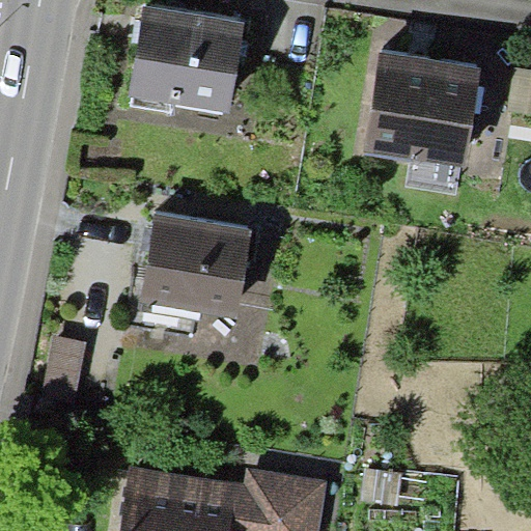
[(246,22),(144,5),(129,94),(132,95),(173,103),(230,112),(246,22)]
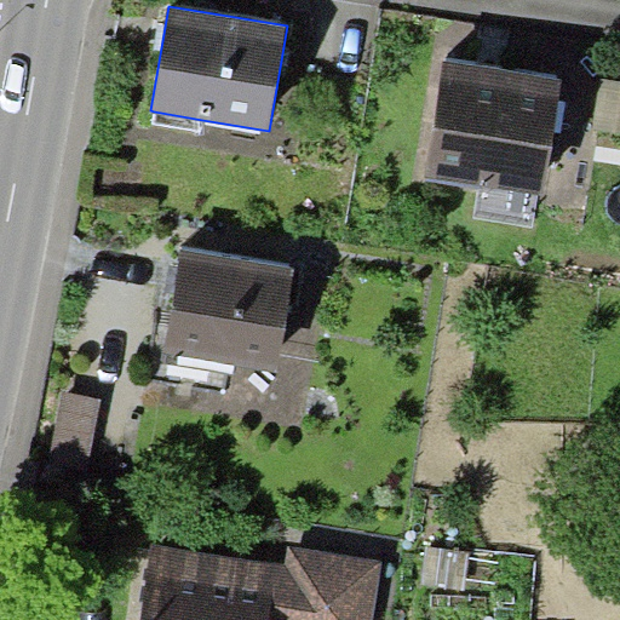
[(562,79),(443,59),(424,177),(543,194),(554,132),(558,101),(562,79)]
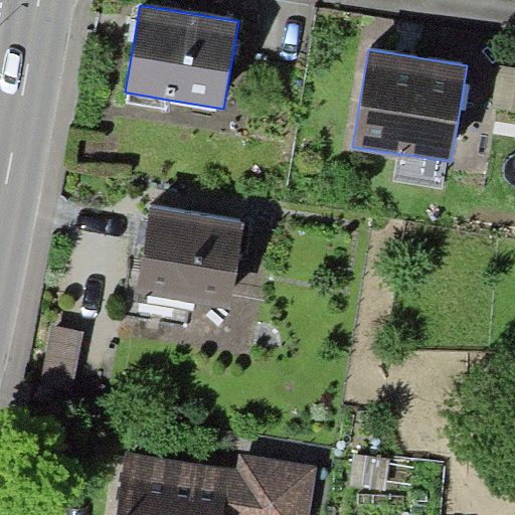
[(514,68),(501,66),(494,108),(514,111),(514,68)]
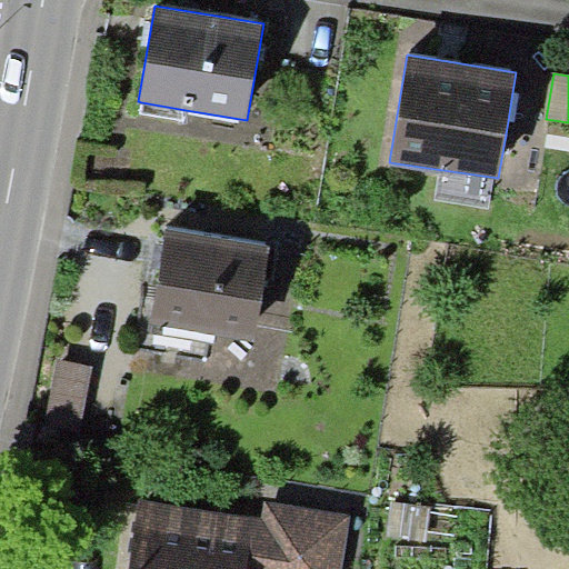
[(519,93),(512,92),(508,121),(515,121),(519,93)]
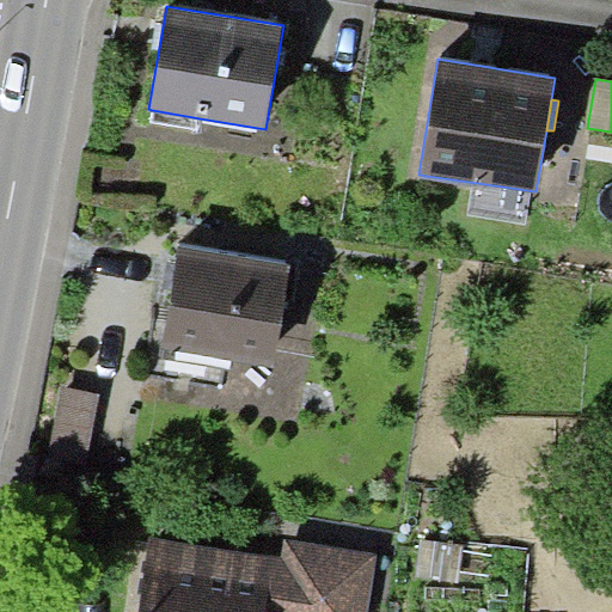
[(197,129),(200,118),(152,110),(151,121),(197,129)]
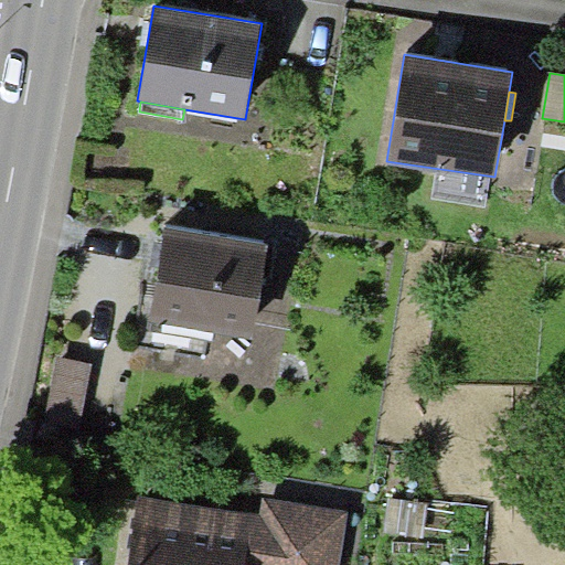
[(267,244),(166,227),(150,322),(253,338),(267,244)]
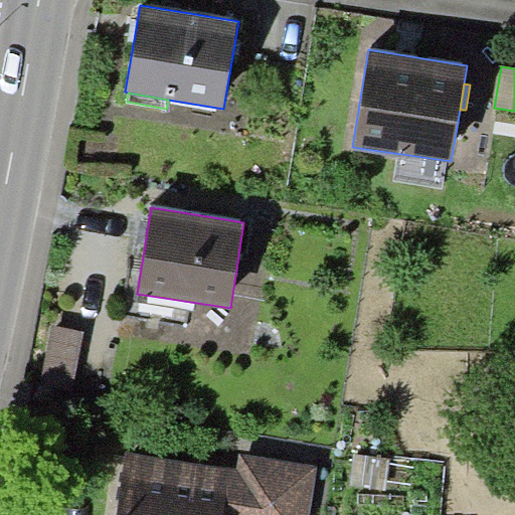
[(84,332),(51,326),(34,414),(66,420),(84,332)]
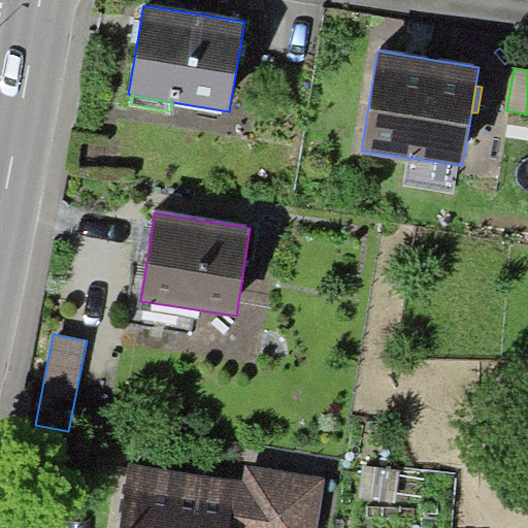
[(229,527),(238,481),(131,462),(119,527),(229,527)]
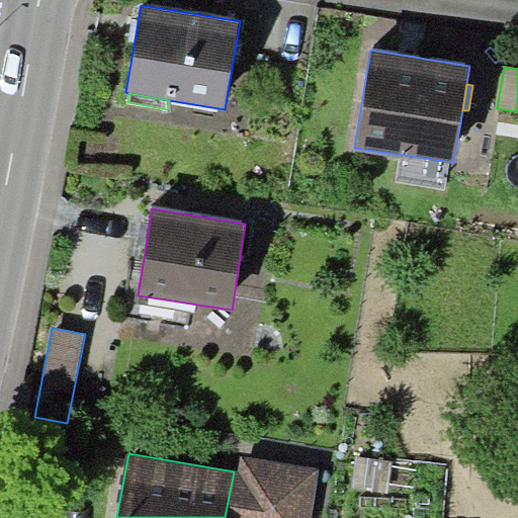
[(239,471),(234,471),(225,517),(312,517),(321,469),(241,456),(239,471)]
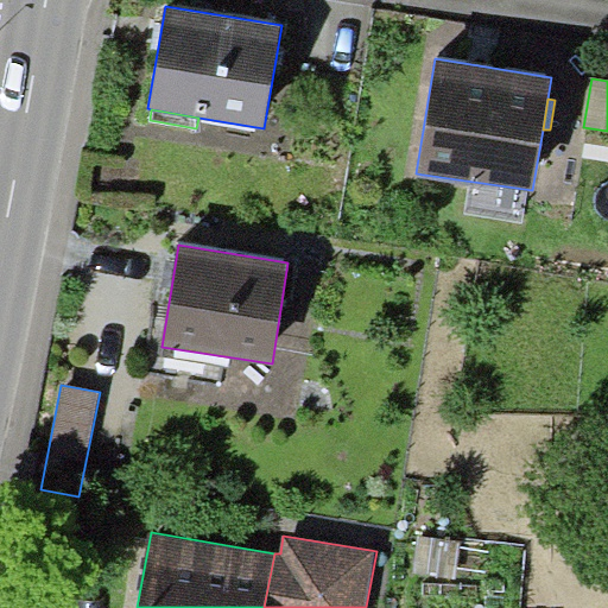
All buildings are outlined.
